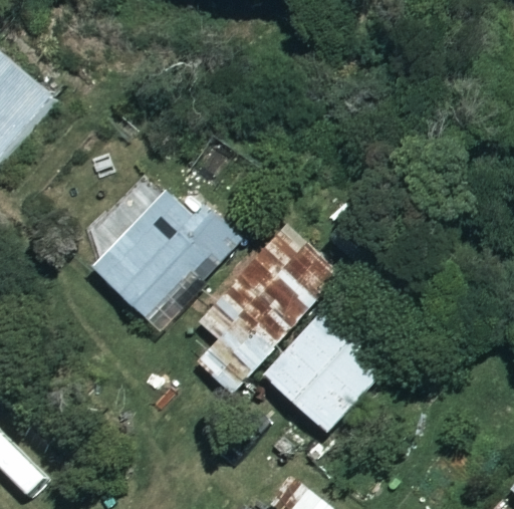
[(0,159),(53,96),(0,51),(0,159)]
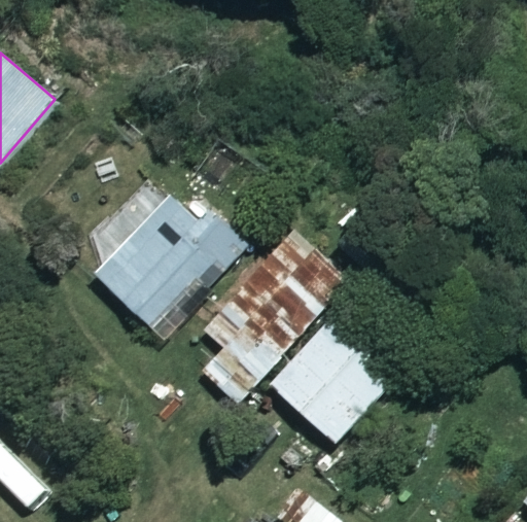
[(248,246),(183,181),(104,261),(91,247),(78,259),(155,338),(248,246)]
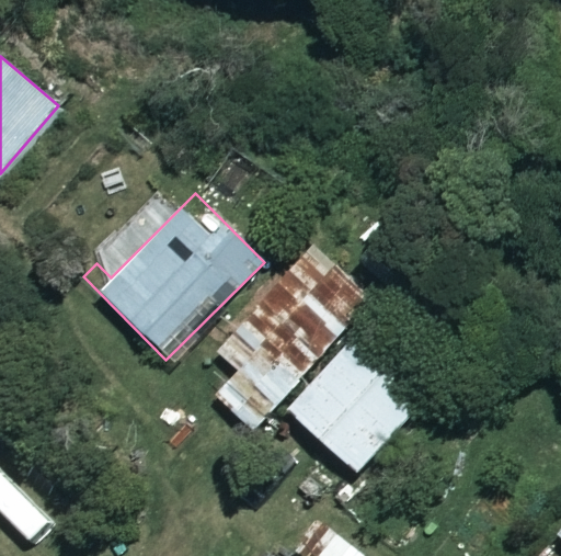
[(373,298),(310,240),(184,377),(248,434),(373,298)]
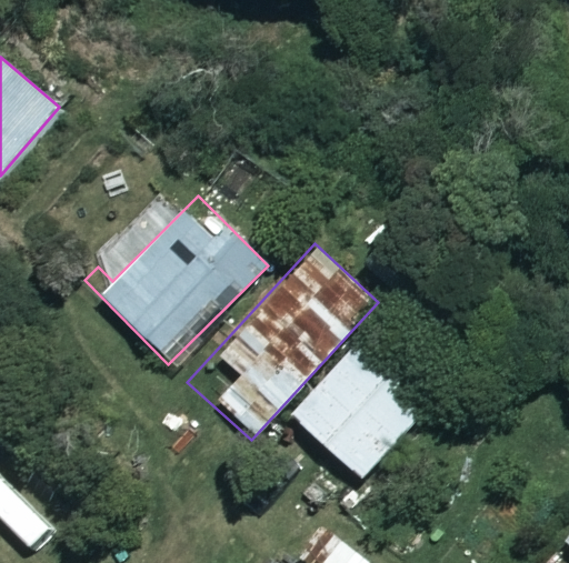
[(425,409),(355,345),(291,414),(361,478),(425,409)]
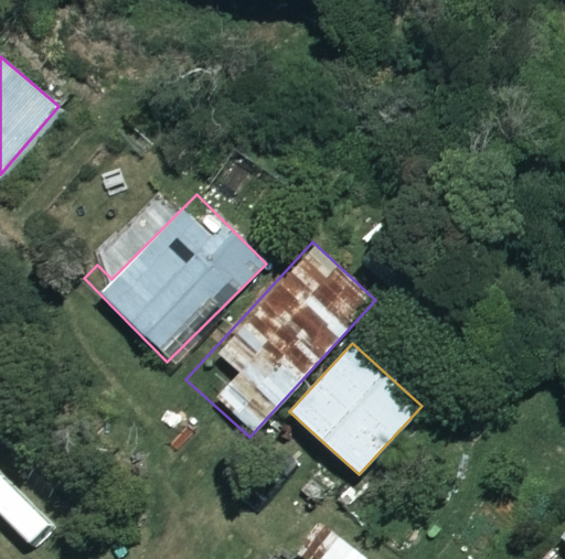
[(362,558),(336,537),(317,558),(362,558)]
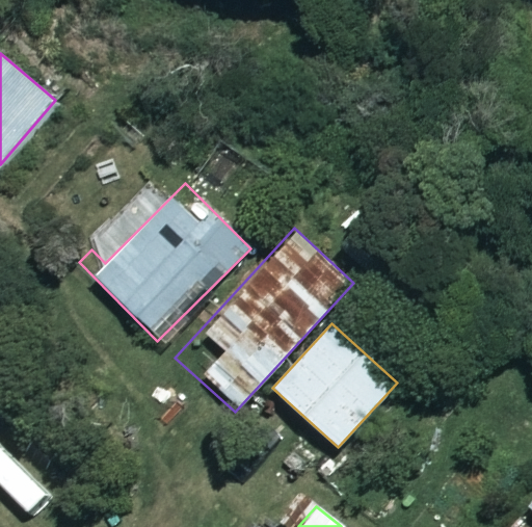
All buildings are outlined.
